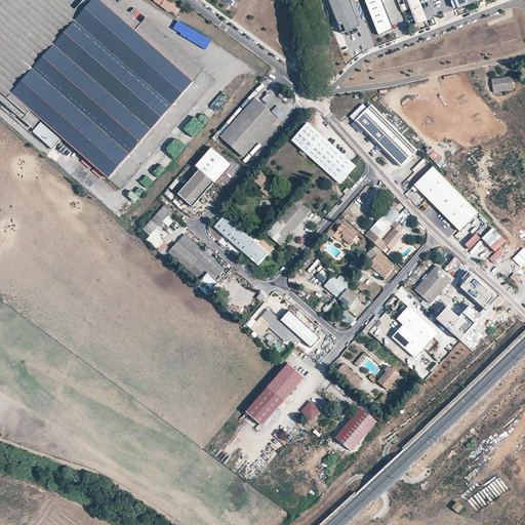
[(0,0),(0,91),(12,104),(9,108),(23,121),(31,112),(41,121),(110,179),(194,83),(99,0),(94,0),(75,22),(50,0),(0,0)]
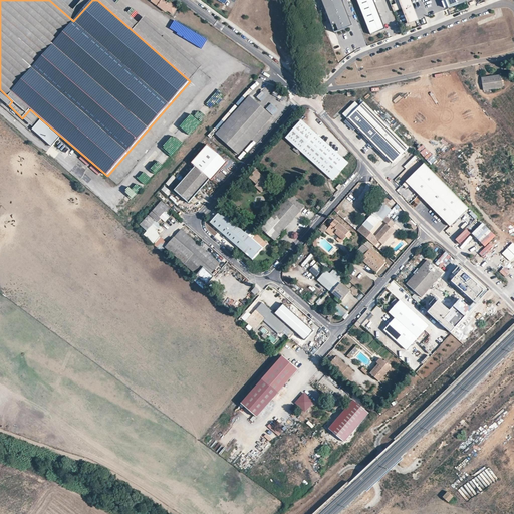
[(97,0),(190,81),(107,176),(121,188),(216,79),(146,17),(139,23),(111,0),(81,0),(73,10),(60,0),(49,0),(73,21),(92,0),(97,0)]
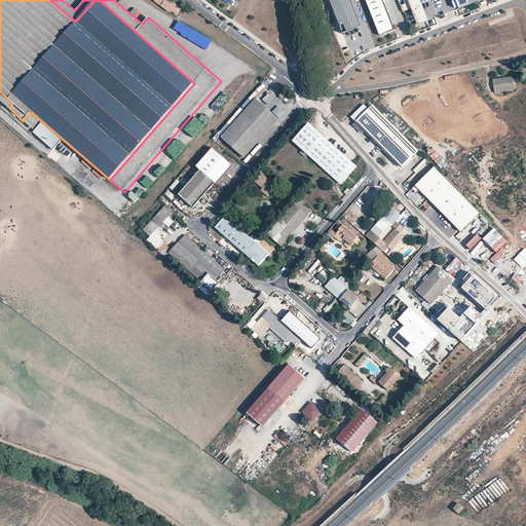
[(182,8),(170,0),(154,0),(154,1),(170,12),(172,11),(177,15),(182,8)]
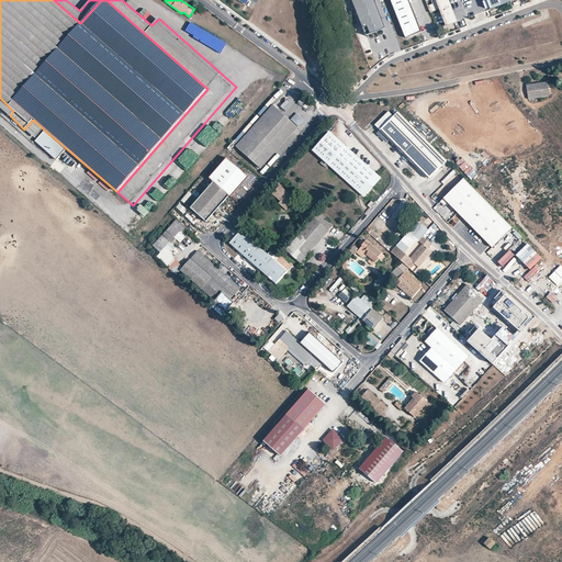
[(384,27),(373,0),(350,0),(364,35),(384,27)]
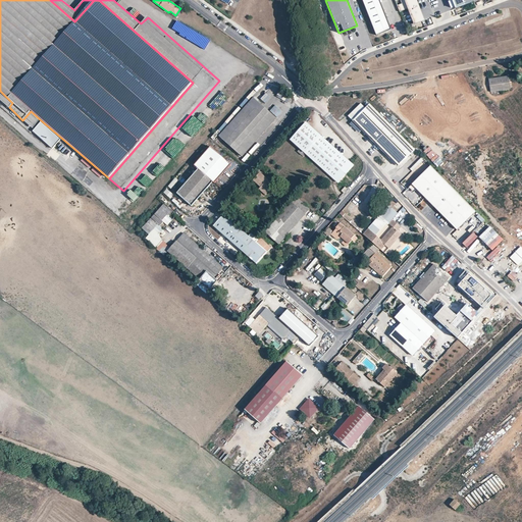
[(390,29),(379,0),(362,0),(376,35),(390,29)]
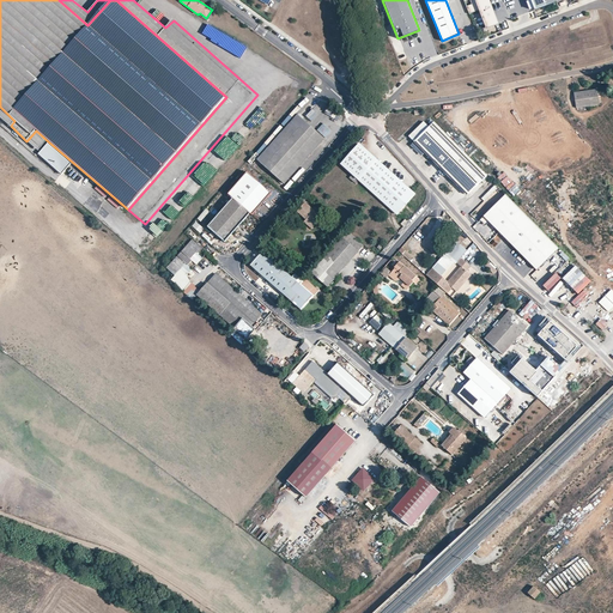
[(492,7),(489,0),(463,0),(463,1),(465,0),(474,0),(475,4),(466,7),(469,14),(479,11),(480,14),(484,13),(485,16),(491,12),(490,8),(492,7)]
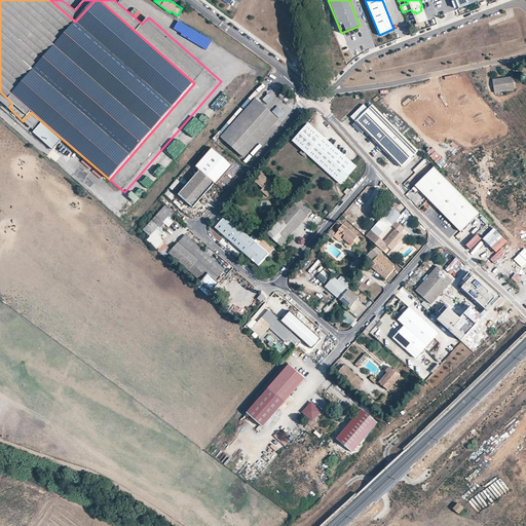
[(427,21),(422,6),(420,7),(421,10),(416,13),(415,11),(412,12),(417,25),(427,21)]
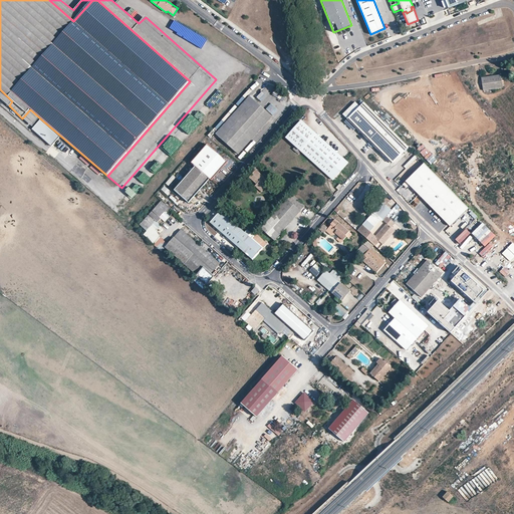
[(192,40),(199,43),(203,37),(197,33),(192,40)]
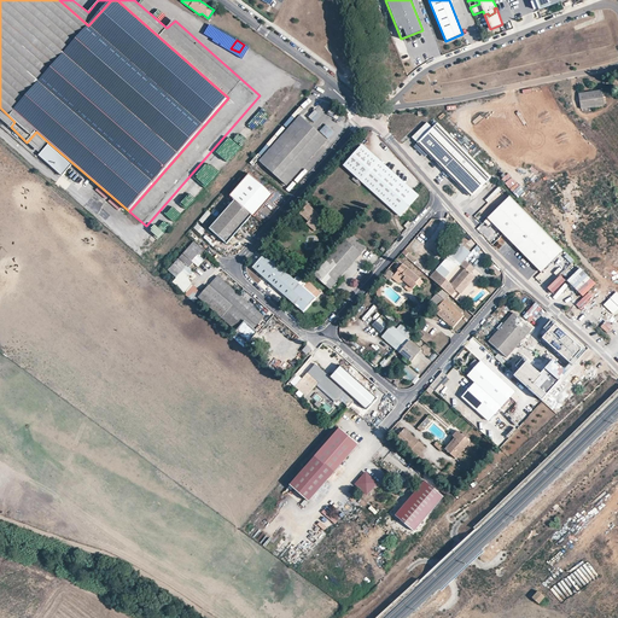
[(605,106),(601,91),(578,94),(581,110),(605,106)]
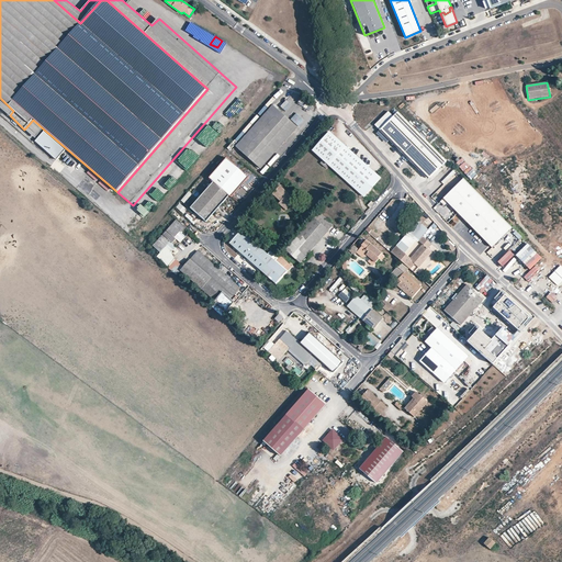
[(279,107),(285,99),(283,97),(277,104),(279,107)]
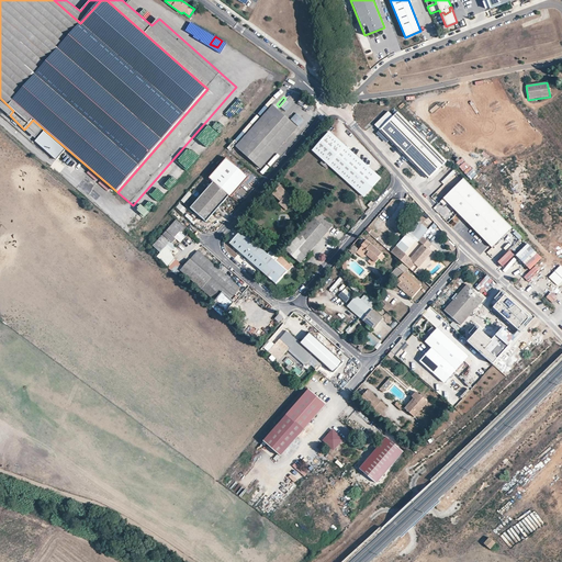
[(0,98),(0,107),(10,115),(13,111),(0,98)]
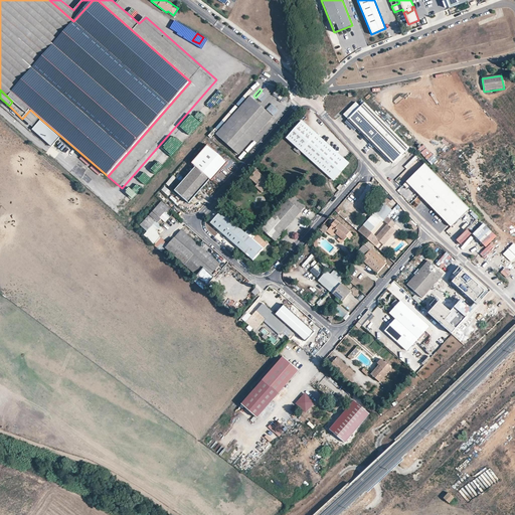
[(273,117),(250,97),(216,135),(238,155),(273,117)]
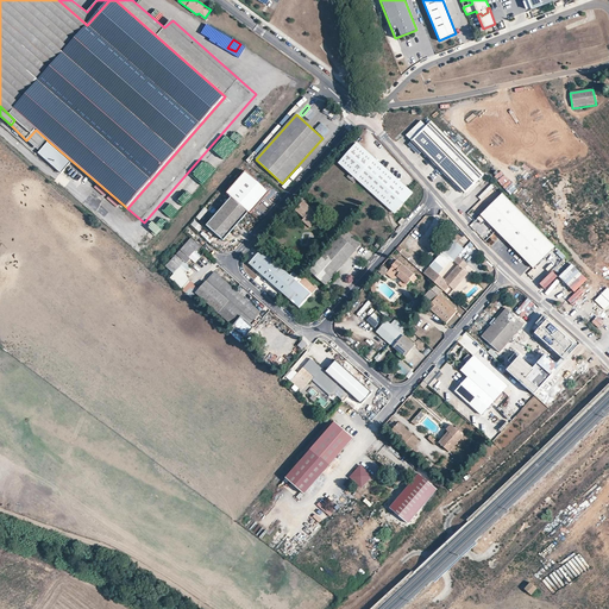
[(468,158),(447,138),(431,120),(429,121),(427,124),(410,140),(421,151),(453,182),(456,180),(466,190),(472,183),(468,179),(475,171),(464,162),(468,158)]
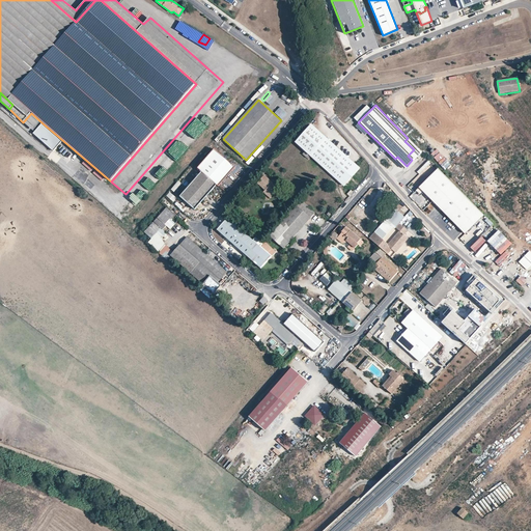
[(31,113),(23,122),(33,131),(42,122),(31,113)]
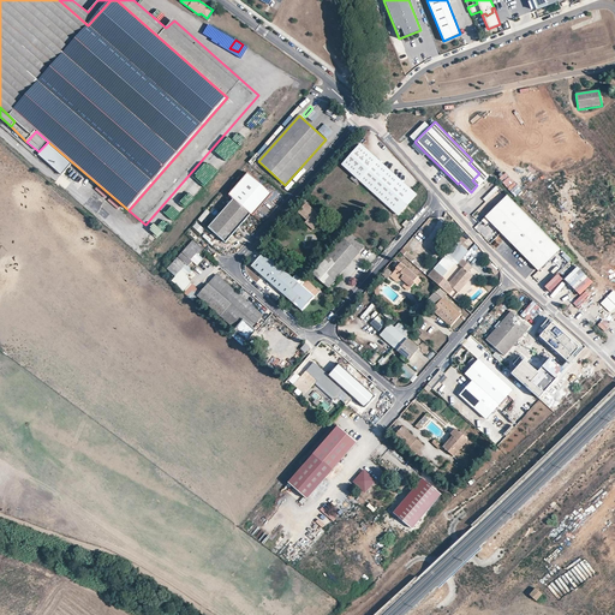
[(274,135),(266,143),(269,145),(276,137),(274,135)]
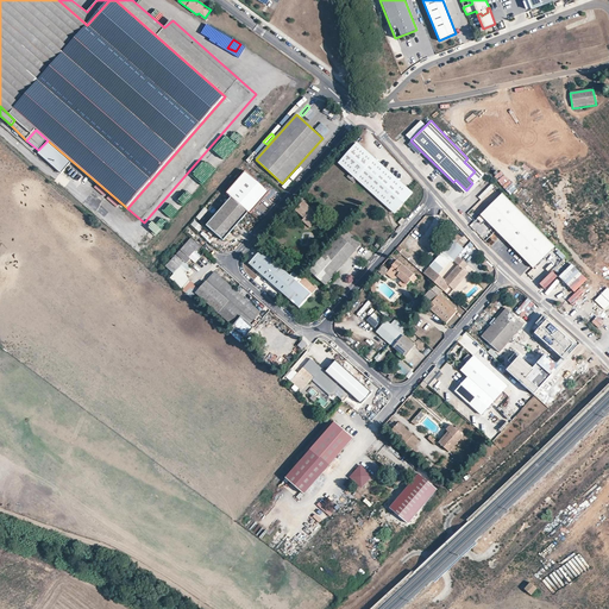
[(223,161),(237,146),(226,136),(212,150),(223,161)]
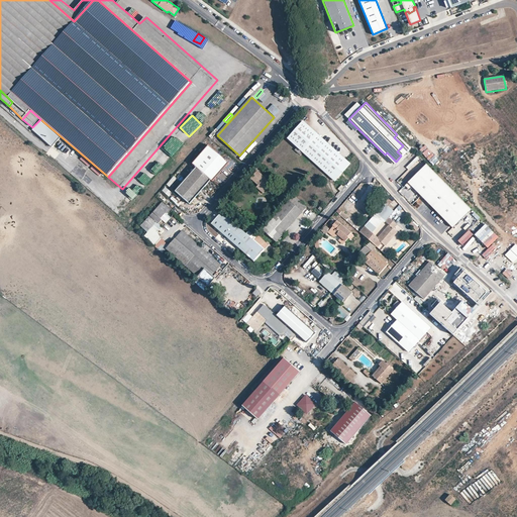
[(357,128),(348,119),(346,121),(355,130),(357,128)]
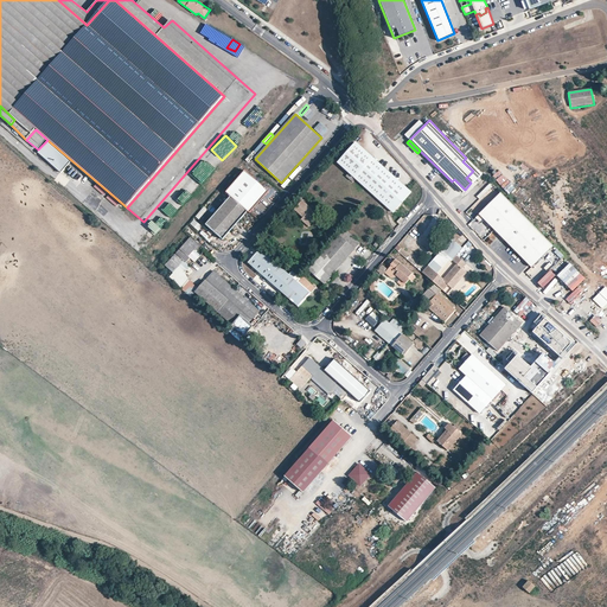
[(71,163),(48,142),(38,154),(62,174),(71,163)]
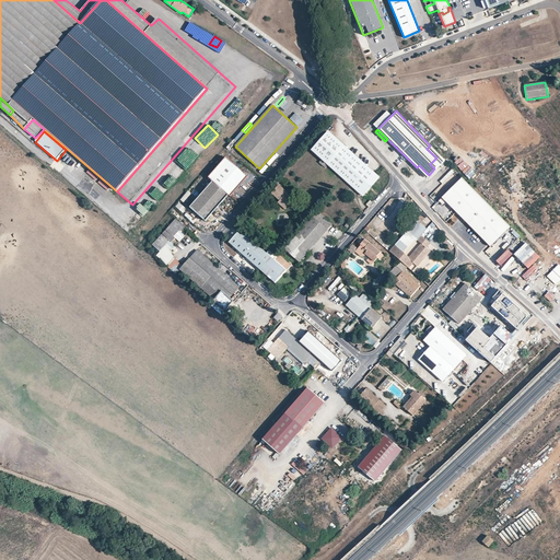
[(380,177),(328,131),(311,150),(322,160),(319,163),(325,168),(328,165),(363,196),(380,177)]
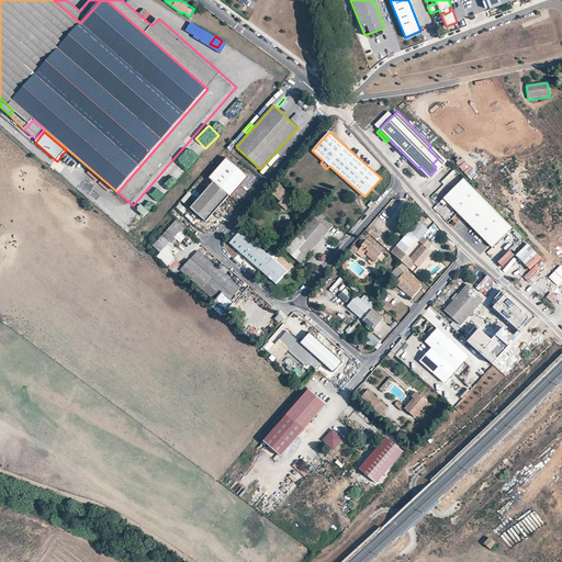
[(188,144),(199,155),(205,149),(194,137),(188,144)]
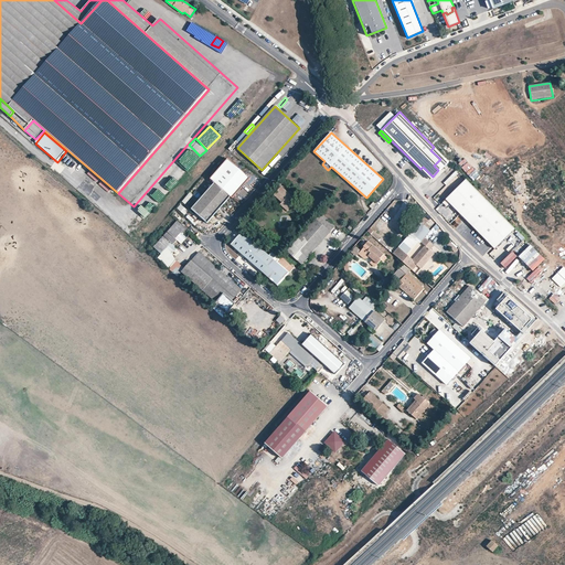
[(448,161),(434,147),(430,150),(440,159),(434,166),(438,170),(448,161)]
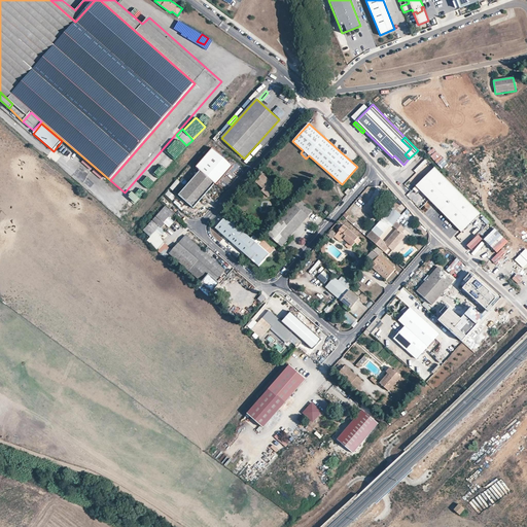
[(165,151),(174,160),(187,146),(178,138),(165,151)]
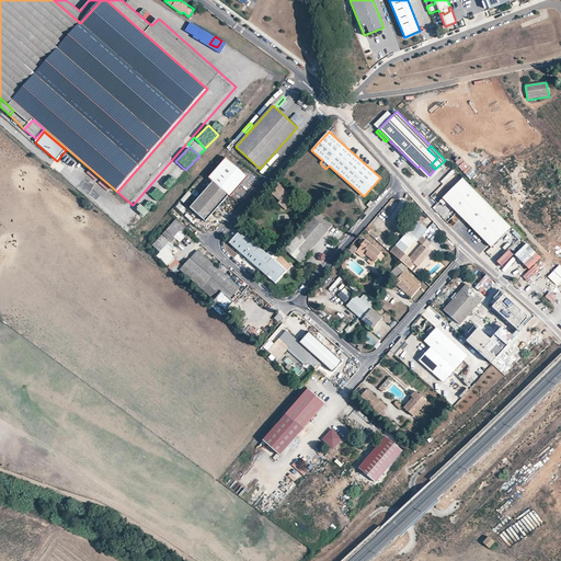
[(69,158),(66,161),(73,168),(77,164),(69,158)]
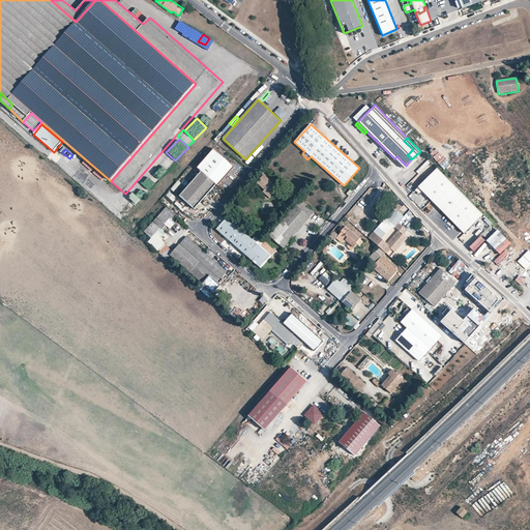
[(202,172),(216,184),(218,186),(235,167),(214,149),(198,168),(202,172)]
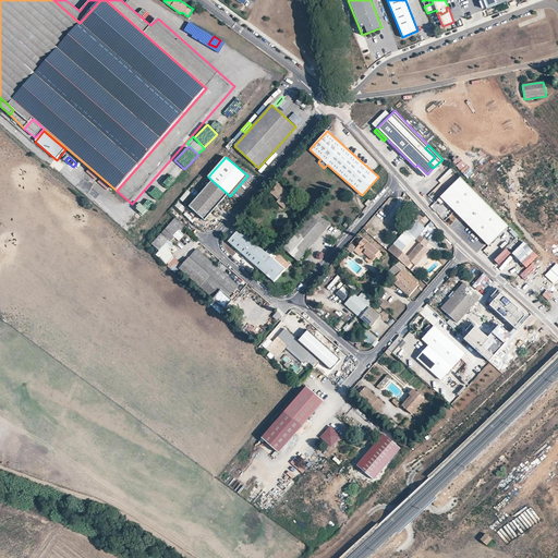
[(249,173),(251,170),(243,164),(240,167),(249,173)]
